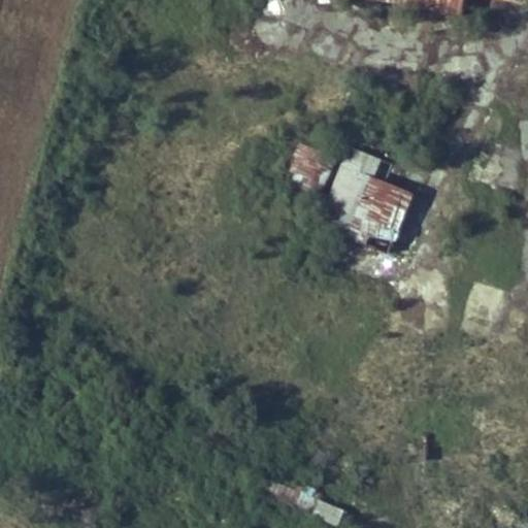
[(370,0),(460,17),(462,0),(370,0)]
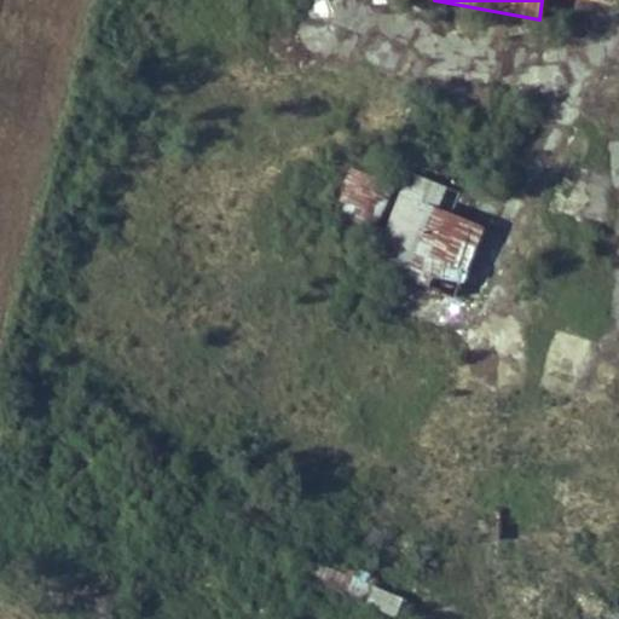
[(352,168),(340,195),(382,214),(394,186),(352,168)]
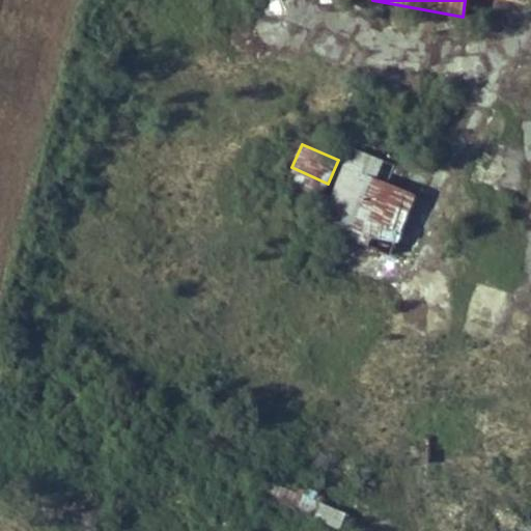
[(373,159),(367,173),(389,183),(394,168),(373,159)]
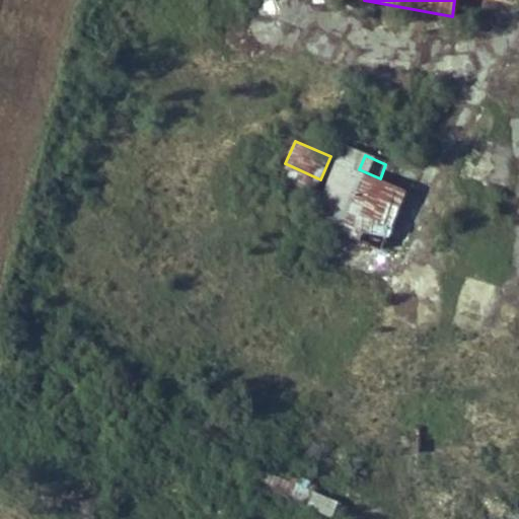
[(381,249),(404,190),(337,163),(313,221),(343,233),(381,249)]
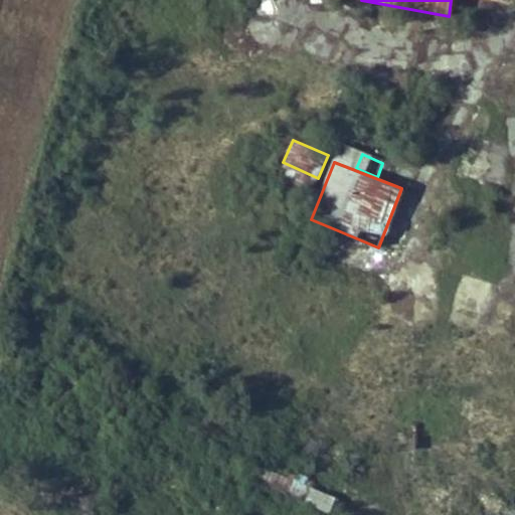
[(368,275),(378,247),(340,231),(329,259),(368,275)]
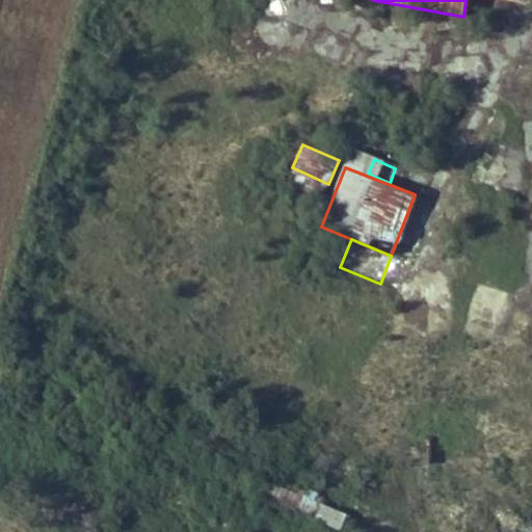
[(314,521),(339,530),(344,514),(319,506),(314,521)]
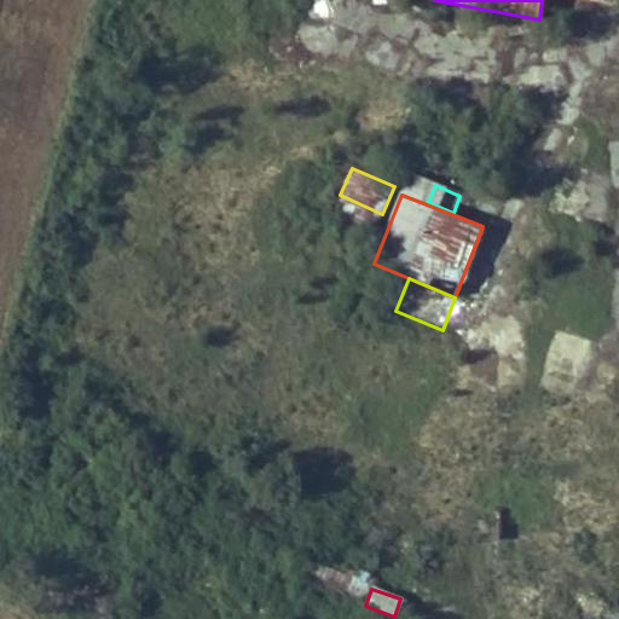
All buildings are outlined.
